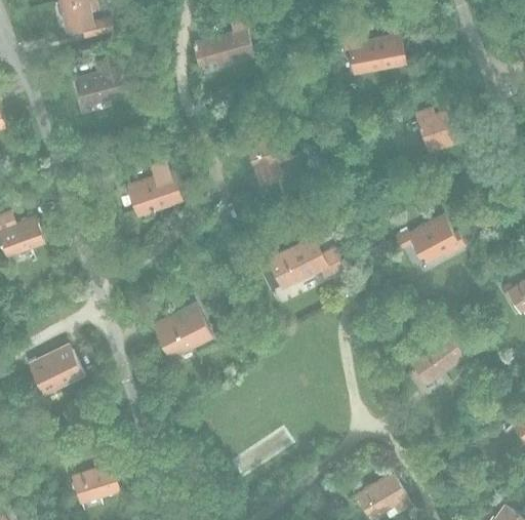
[(97,0),(82,0),(62,4),(68,32),(81,30),(83,40),(115,34),(112,21),(94,24),(91,12),(99,10),(97,0)]
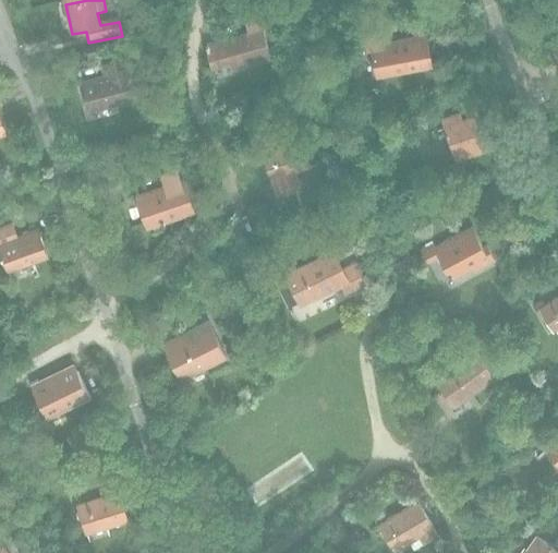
[(249,37),(206,48),(211,72),(229,67),(231,74),(270,64),(265,43),(271,40),(266,20),(245,25),(249,37)]
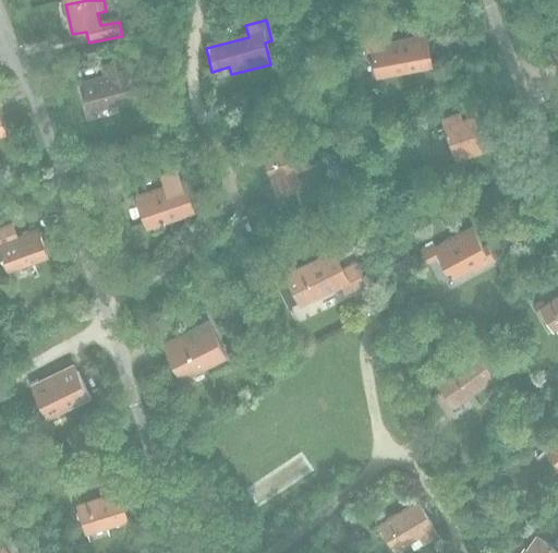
[(379,37),(364,39),(367,53),(371,52),(375,74),(396,70),(397,75),(432,69),(431,62),(427,47),(426,39),(381,47),(379,37)]
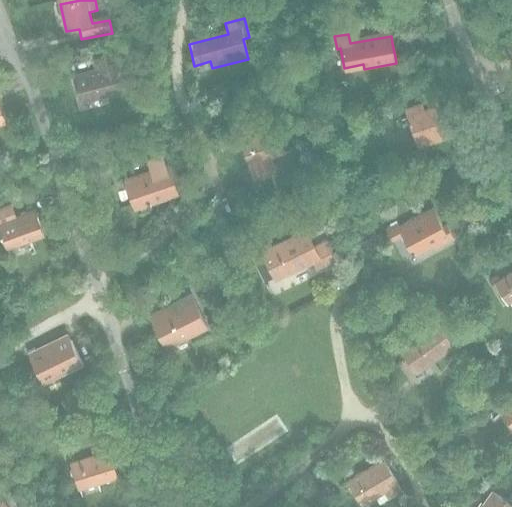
[(80,102),(82,102),(83,105),(129,92),(123,67),(120,68),(117,56),(97,61),(100,73),(76,79),(80,92),(77,93),(80,102)]
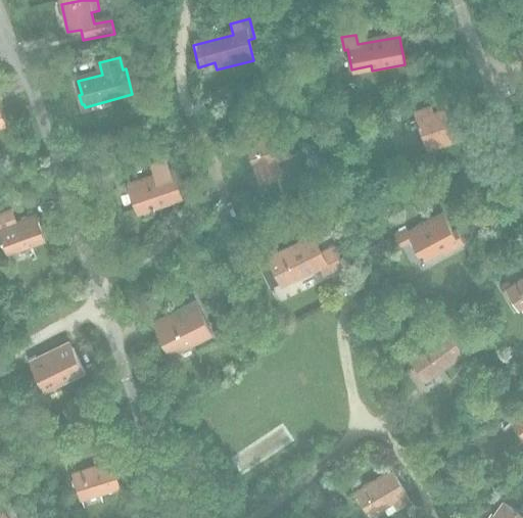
[(424,145),(458,134),(449,110),(416,123),(424,145)]
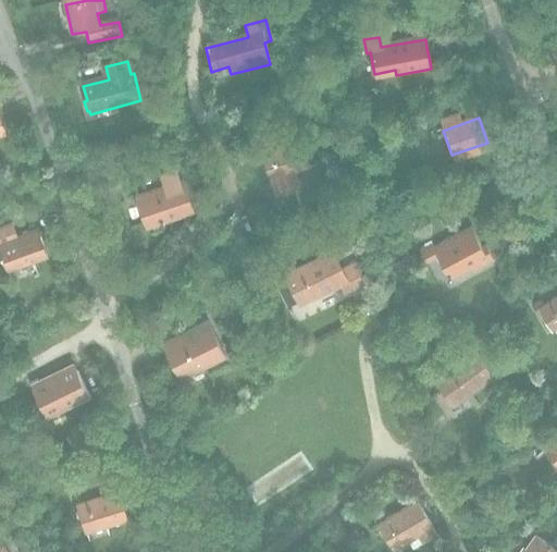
[(271,183),(309,170),(299,144),(261,157),(271,183)]
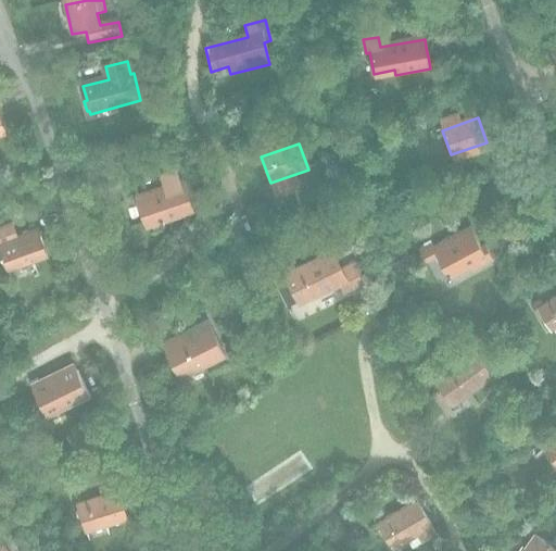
[(164,189),(137,199),(146,224),(148,229),(161,225),(161,226),(164,225),(164,224),(192,214),(182,184),(180,184),(176,173),(161,178),(163,184),(164,189)]
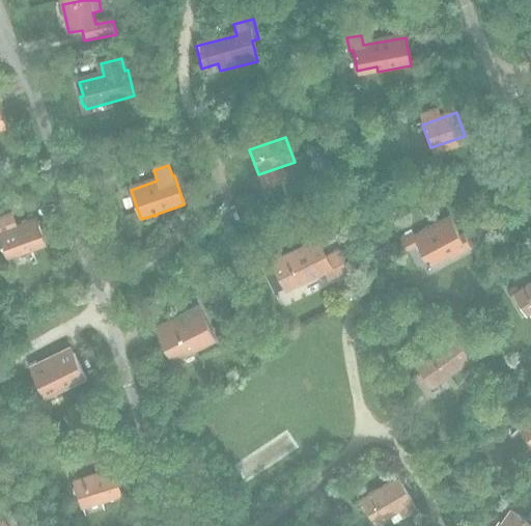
[(7,260),(46,247),(36,223),(9,232),(4,219),(0,220),(0,239),(2,244),(0,244),(0,245),(1,249),(3,248),(7,260)]
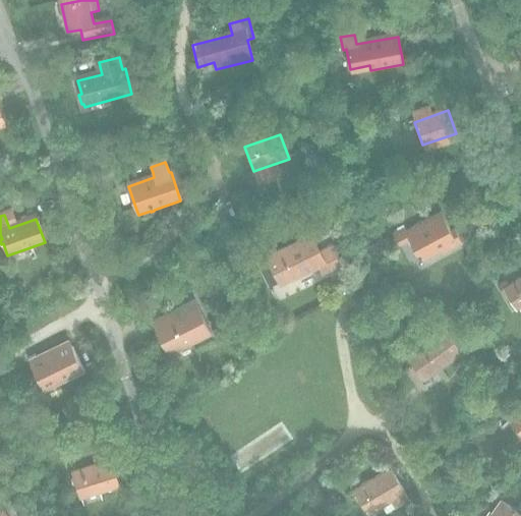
[(405,231),(393,237),(399,247),(409,242),(421,264),(442,252),(444,255),(462,246),(455,231),(451,233),(441,215),(406,233),(405,231)]
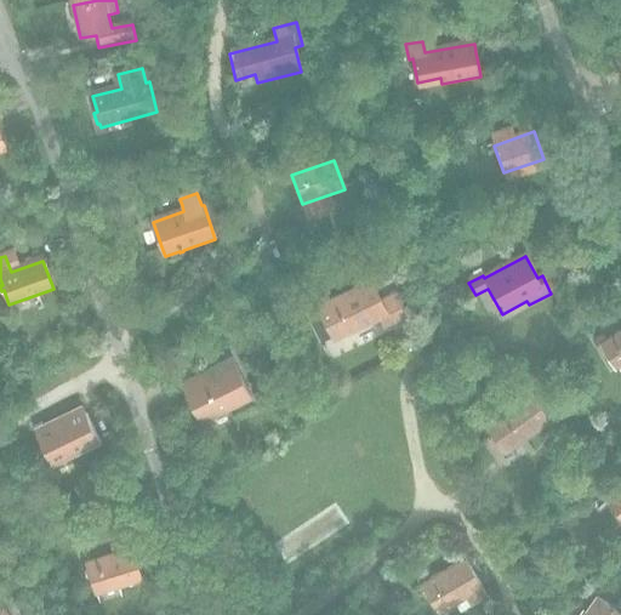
[(406,317),(404,312),(396,295),(380,302),(370,283),(317,311),(334,343),(379,320),(383,329),(406,317)]
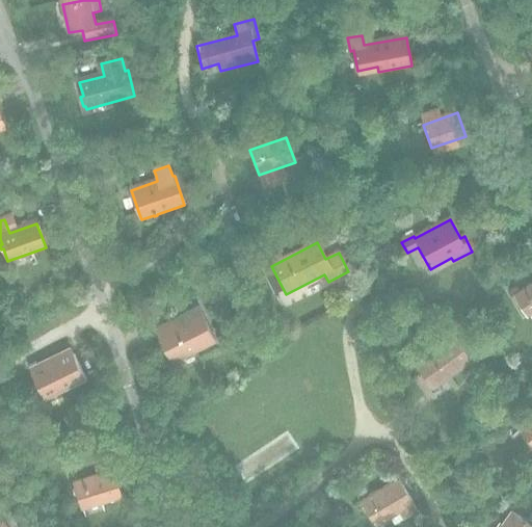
[(531,286),(514,297),(528,319),(531,316),(531,286)]
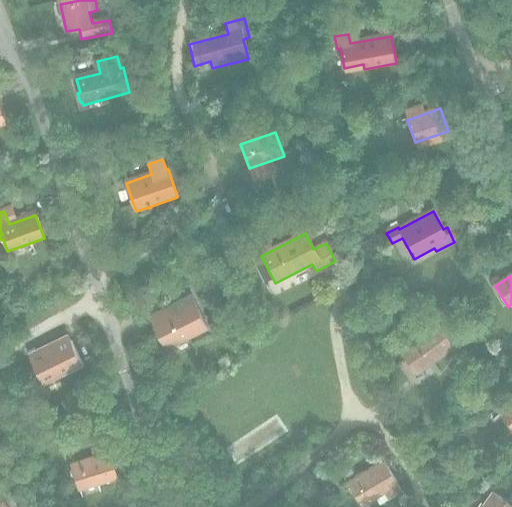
[(206,330),(190,298),(150,318),(167,350),(206,330)]
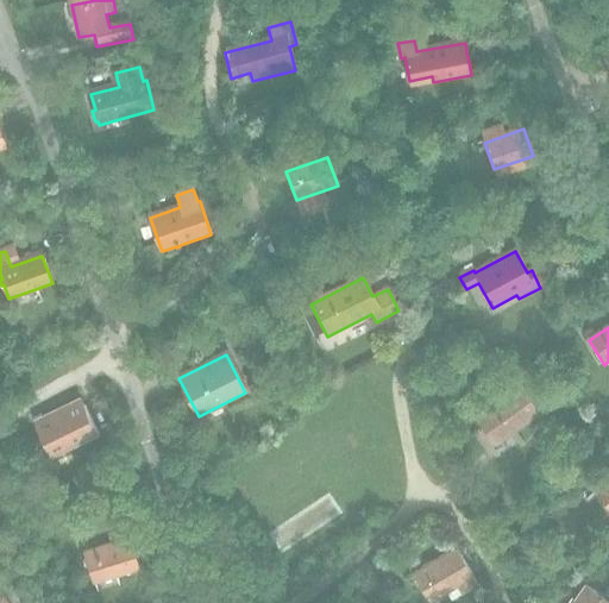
[(496,446),(539,414),(519,388),(476,420),(496,446)]
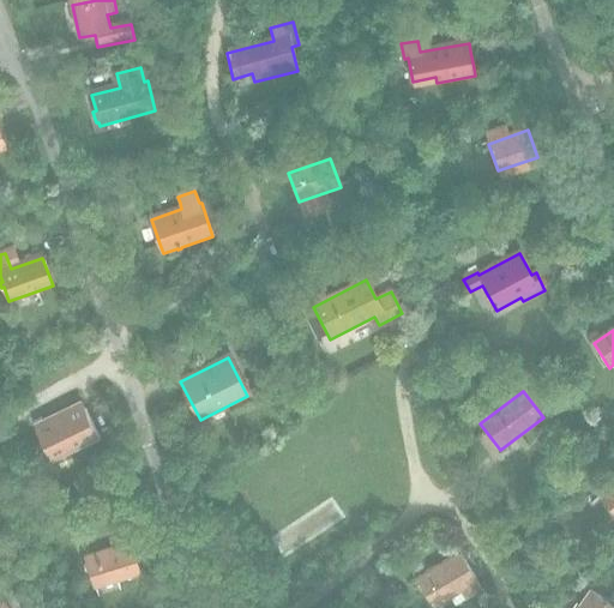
[(53,464),(100,441),(80,403),(34,426),(53,464)]
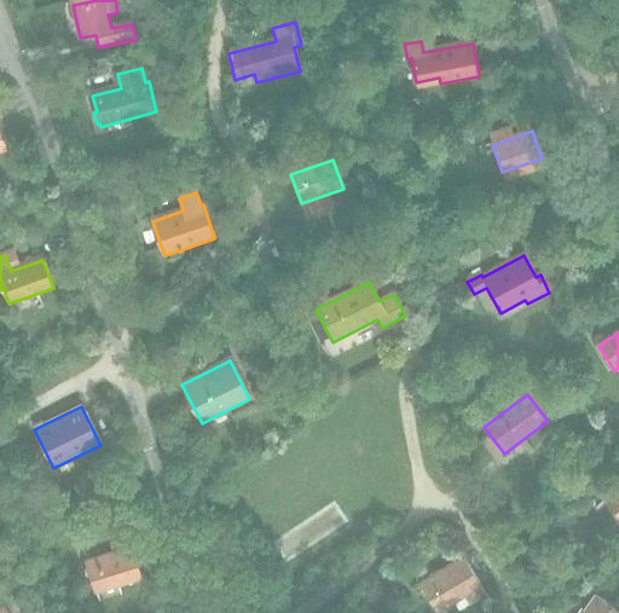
[(618,487),(606,499),(618,514),(618,487)]
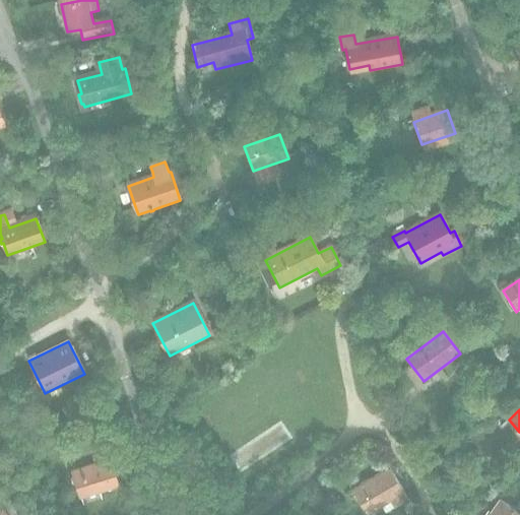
[(80,500),(119,488),(110,461),(71,473),(80,500)]
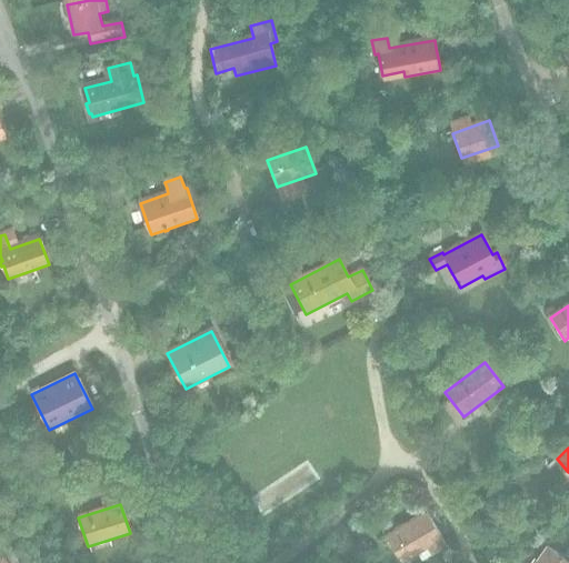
[(405,562),(441,540),(426,514),(387,538),(401,562),(405,562)]
